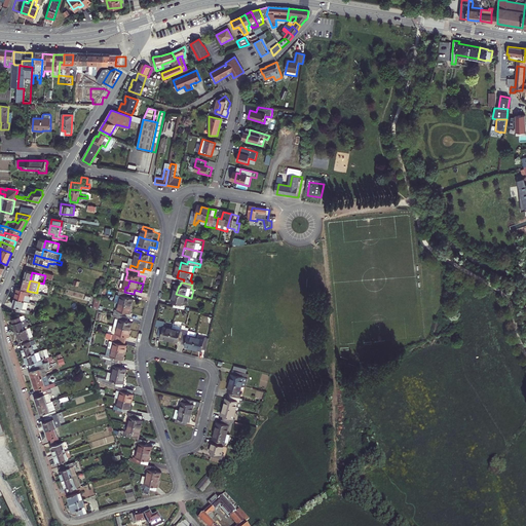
[(43,295),(37,293),(27,291),(22,290),(20,295),(19,296),(17,299),(19,300),(28,302),(30,295),(42,298),(43,295)]
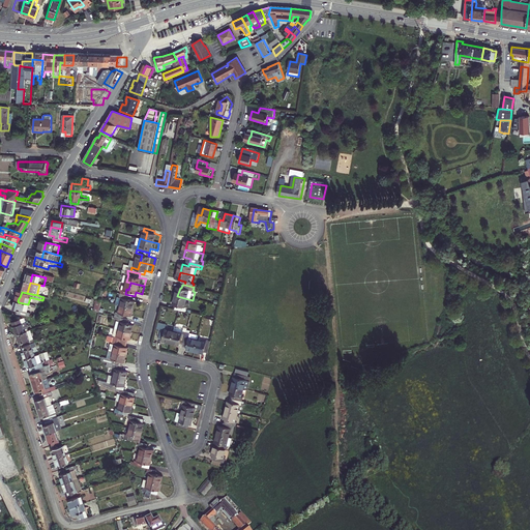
[(134,299),(135,296),(125,294),(124,297),(126,298),(124,305),(139,308),(140,301),(134,299)]
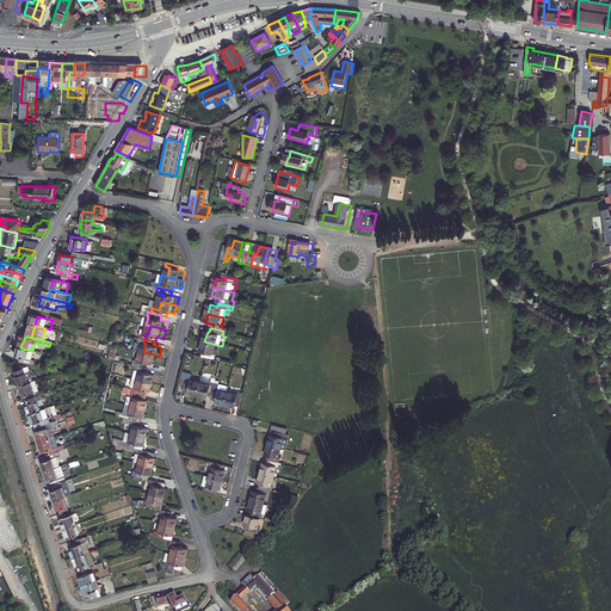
[(215,355),(217,345),(204,341),(202,352),(204,352),(203,356),(216,359),(217,356),(215,355)]
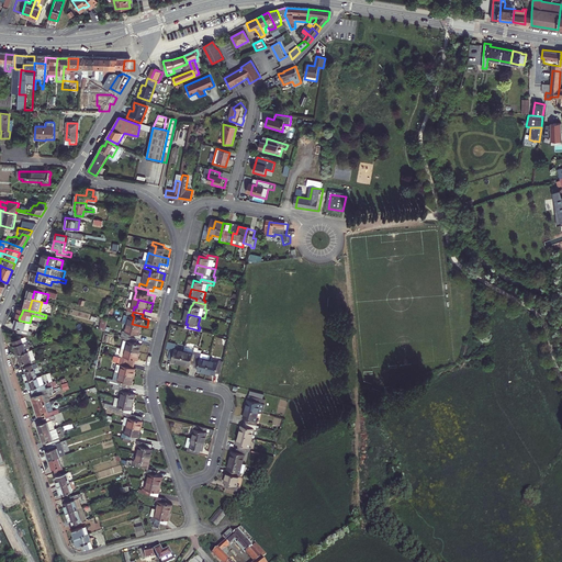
[(100,328),(105,329),(109,318),(103,316),(100,328)]
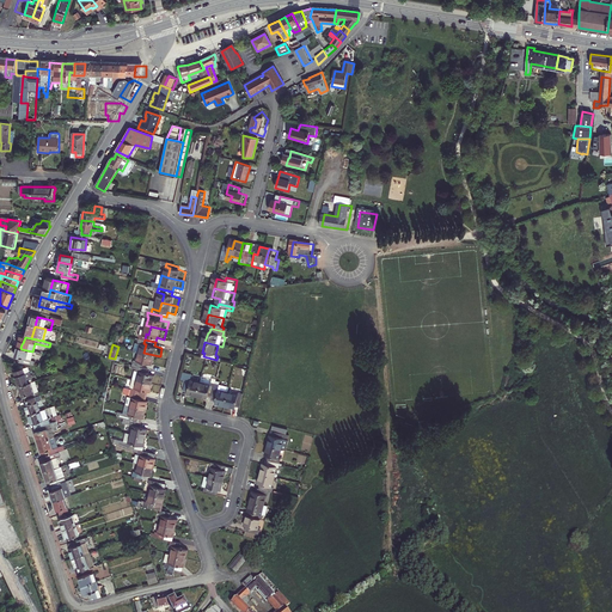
[(38,353),(32,352),(22,349),(19,357),(25,359),(24,362),(34,365),(35,362),(36,362),(38,353)]
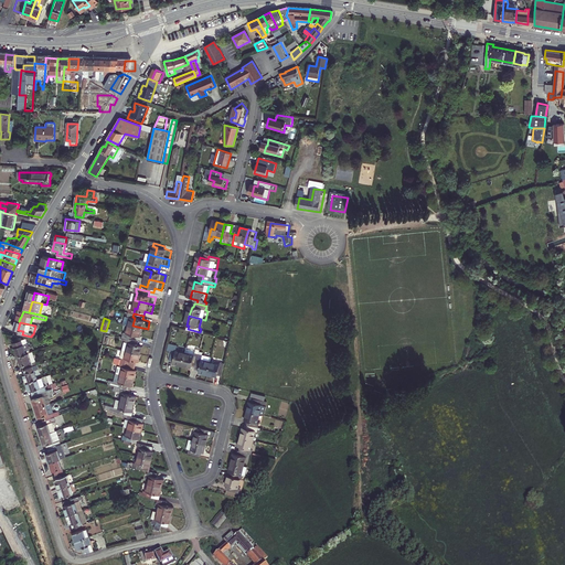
[(146,337),(148,329),(132,326),(131,333),(128,332),(128,337),(137,339),(138,334),(146,337)]
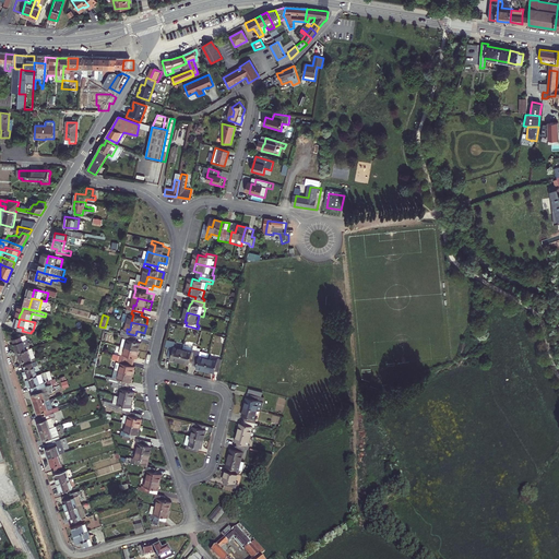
[(140,336),(135,335),(127,333),(126,335),(130,336),(129,339),(132,339),(130,346),(144,351),(146,342),(139,341),(140,336)]
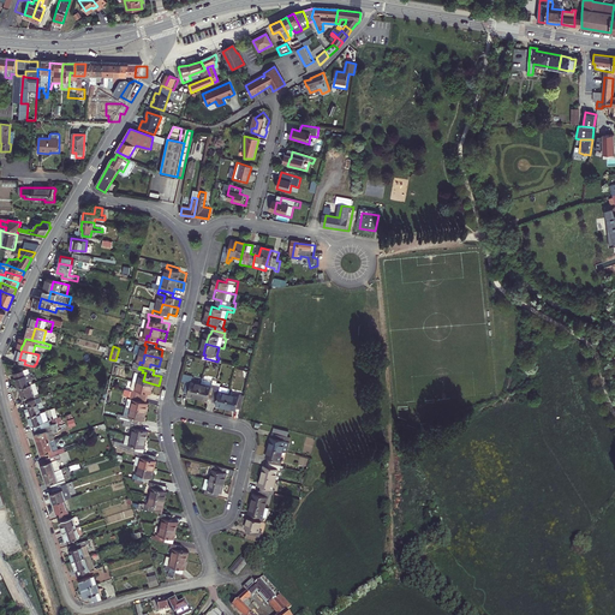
[(35,370),(21,375),(24,389),(40,384),(35,370)]
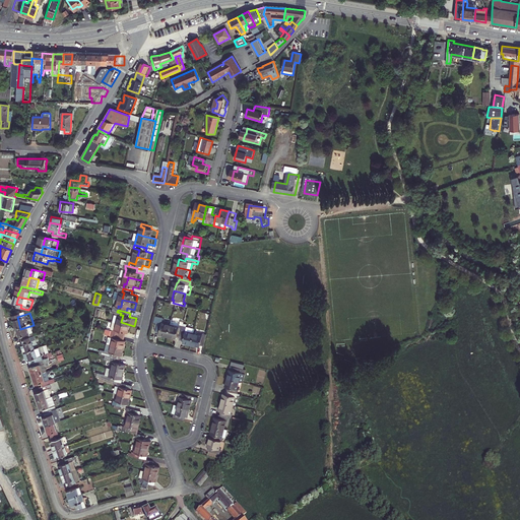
[(165,321),(161,320),(158,331),(163,332),(161,334),(170,336),(173,325),(165,323),(165,321)]
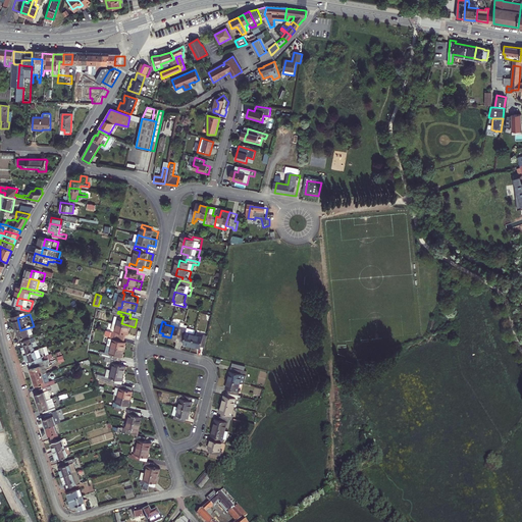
[(133,334),(135,327),(121,323),(119,330),(117,330),(117,331),(113,330),(112,333),(125,336),(126,332),(131,333),(133,334)]
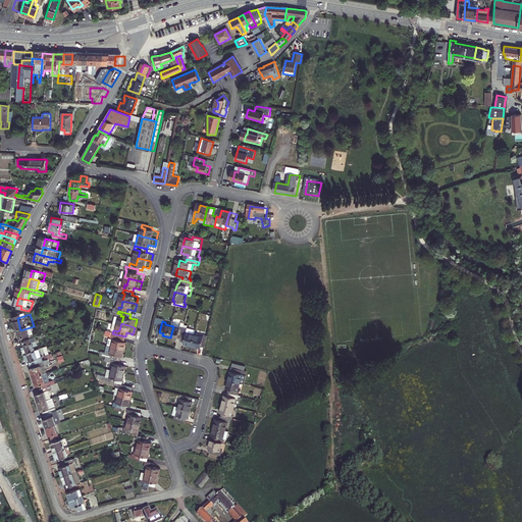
[(34,326),(20,330),(23,338),(24,338),(25,342),(39,337),(35,326),(34,326)]
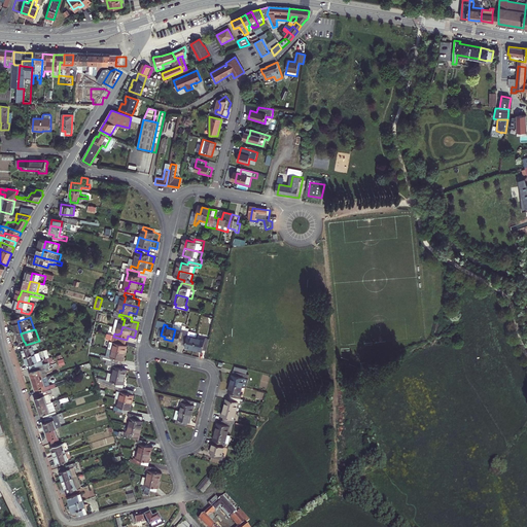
[(183,332),(175,329),(172,341),(181,344),(181,341),(184,342),(187,330),(184,329),(183,332)]
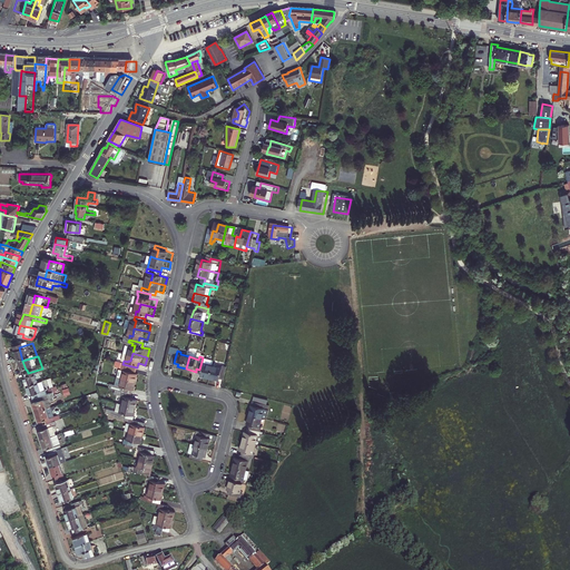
[(216,361),(203,357),(199,370),(199,373),(203,374),(203,376),(210,379),(215,365),(216,361)]
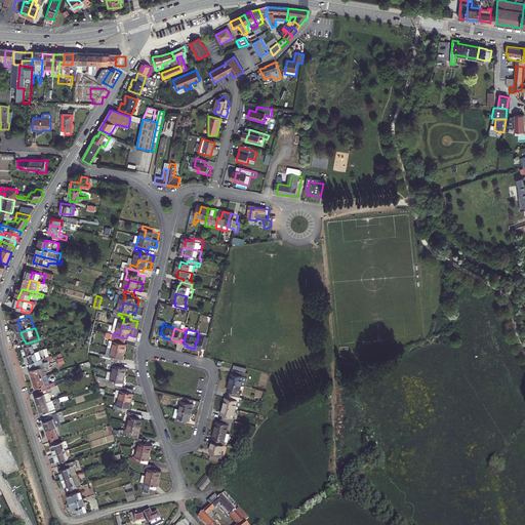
[(125,341),(126,338),(113,335),(112,337),(116,338),(116,339),(118,340),(117,348),(130,351),(131,344),(129,342),(125,341)]
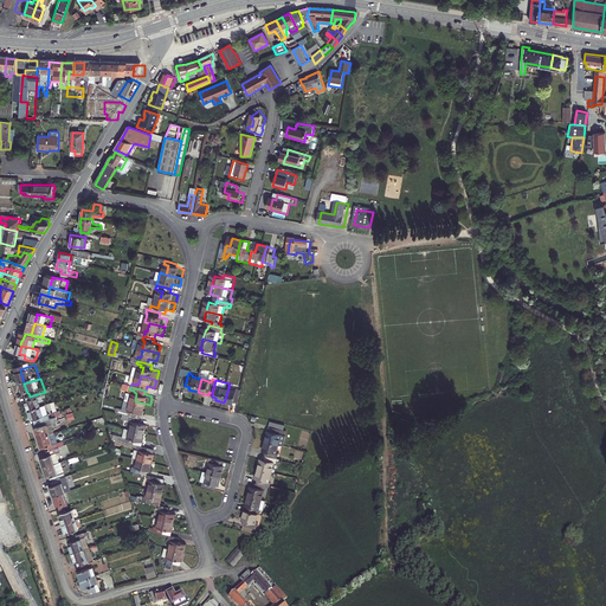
[(238,392),(229,388),(224,403),(234,405),(234,403),(239,404),(243,391),(238,389),(238,392)]
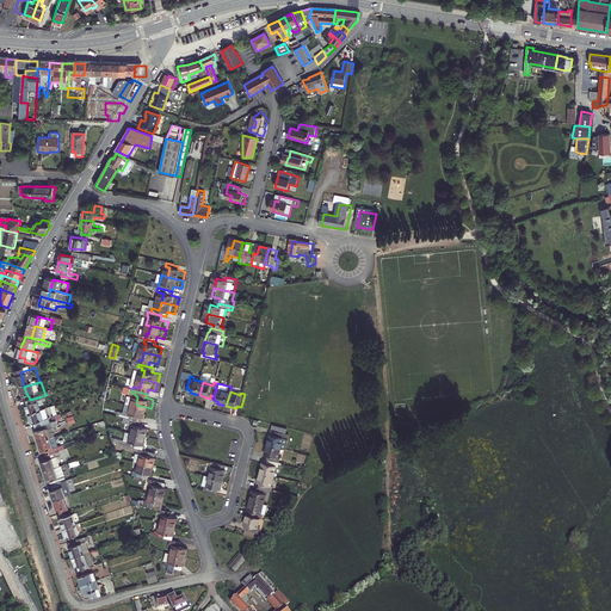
[(47,400),(45,395),(30,400),(32,405),(30,406),(34,415),(45,412),(43,401),(47,400)]
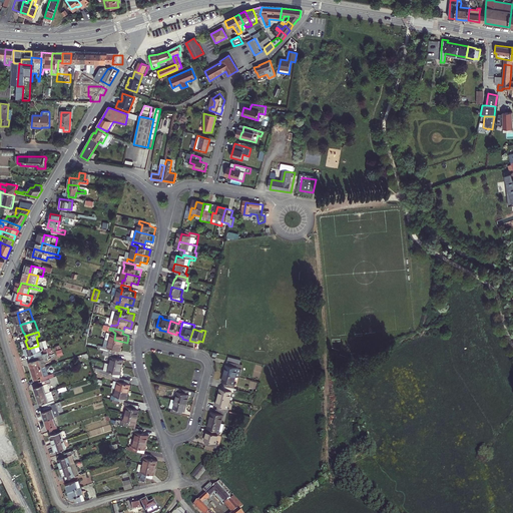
[(125,350),(127,343),(114,340),(112,347),(110,346),(109,348),(105,347),(105,349),(114,352),(117,352),(118,348),(124,350),(125,350)]
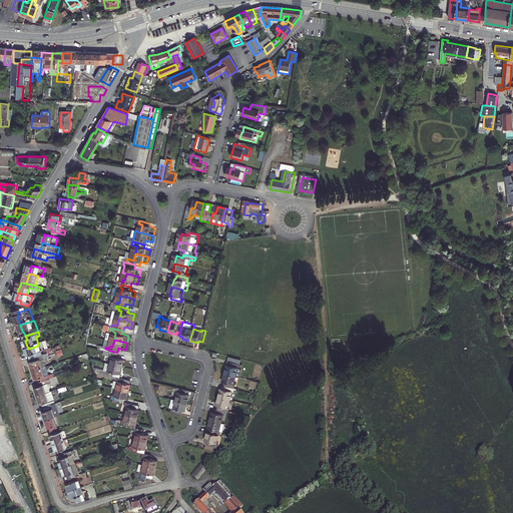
[(42,357),(38,346),(28,349),(30,357),(31,356),(33,360),(37,359),(42,357)]
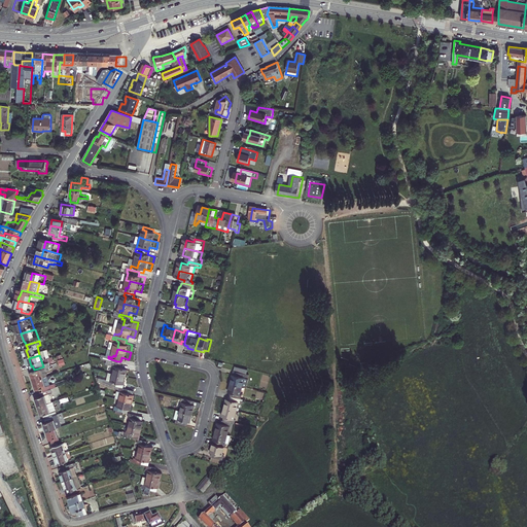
[(127,363),(120,361),(117,361),(116,365),(119,365),(117,374),(131,377),(133,369),(126,367),(127,363)]
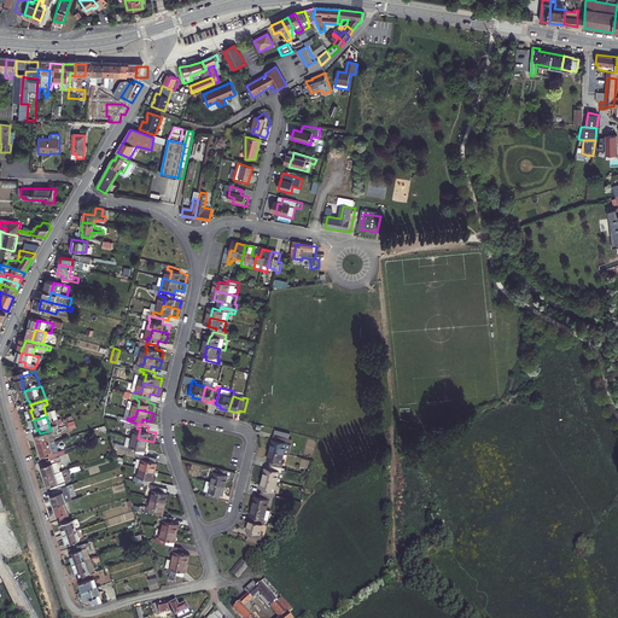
[(56,429),(51,430),(45,432),(46,437),(40,439),(42,448),(54,444),(59,443),(56,429)]
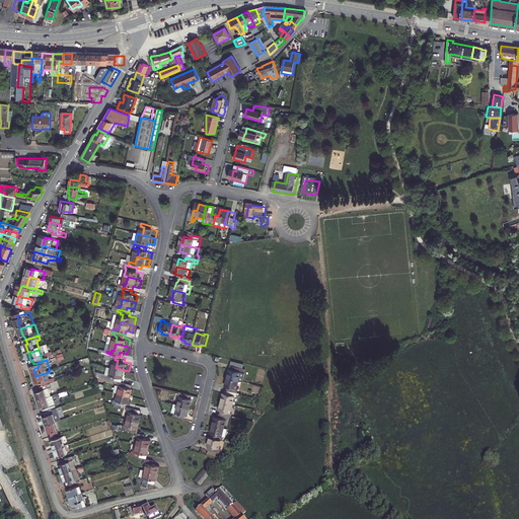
[(127,378),(129,371),(116,368),(112,367),(109,374),(112,374),(110,378),(120,380),(121,376),(127,378)]
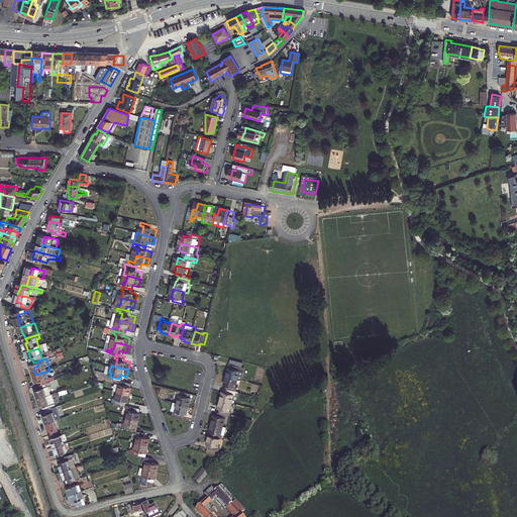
[(243,369),(232,366),(231,370),(230,369),(228,378),(239,380),(241,372),(242,373),(243,369)]
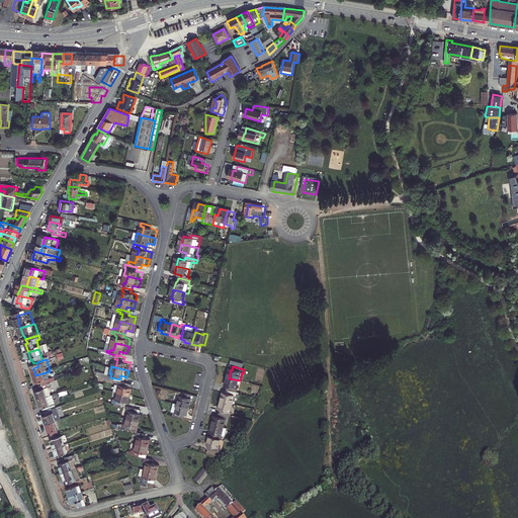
[(49,380),(46,372),(35,375),(38,384),(45,382),(46,385),(50,384),(54,383),(53,379),(49,380)]
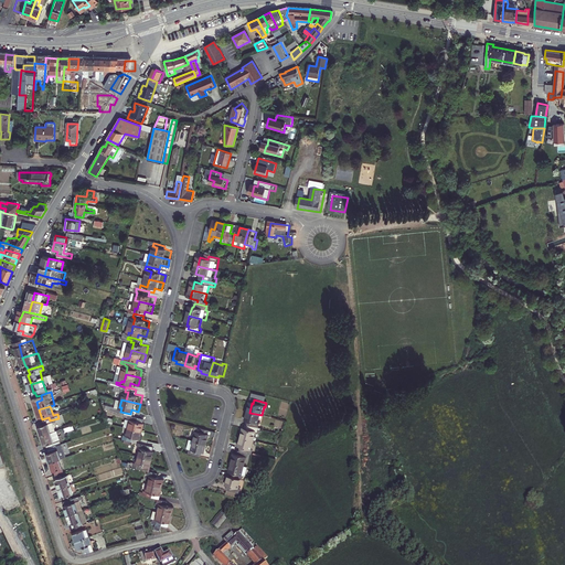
[(259,425),(262,415),(249,413),(247,422),(248,422),(247,426),(259,429),(260,425),(259,425)]
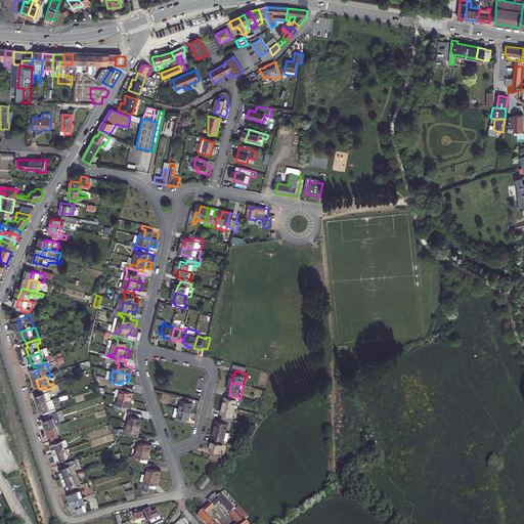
[(127,386),(121,384),(120,388),(122,389),(121,396),(134,399),(135,392),(128,390),(129,387),(127,386)]
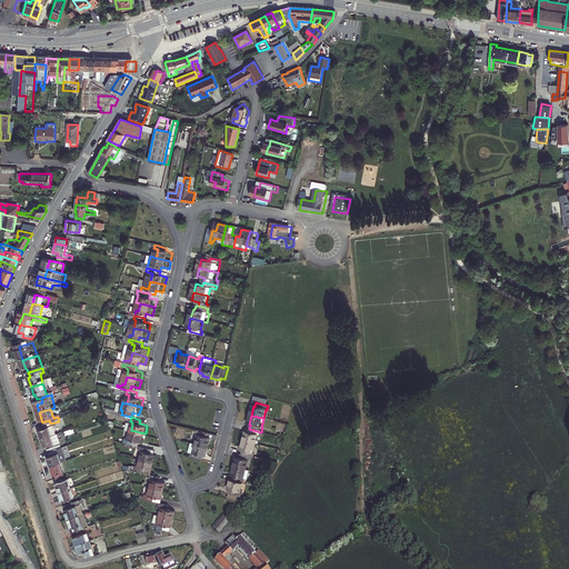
[(59,436),(55,422),(50,423),(47,426),(48,429),(42,430),(45,440),(59,436)]
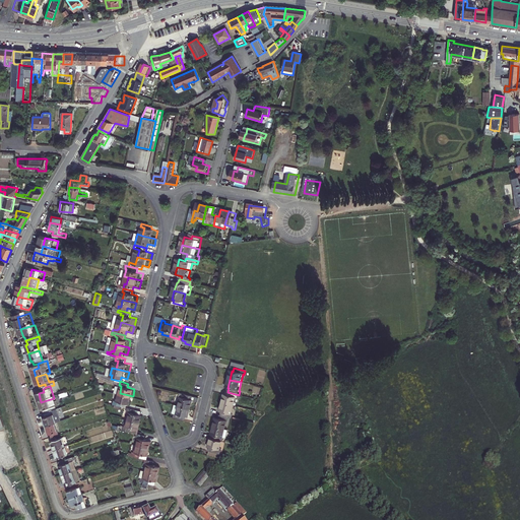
[(238,398),(239,395),(228,392),(226,395),(225,395),(223,403),(235,406),(237,398),(238,398)]
